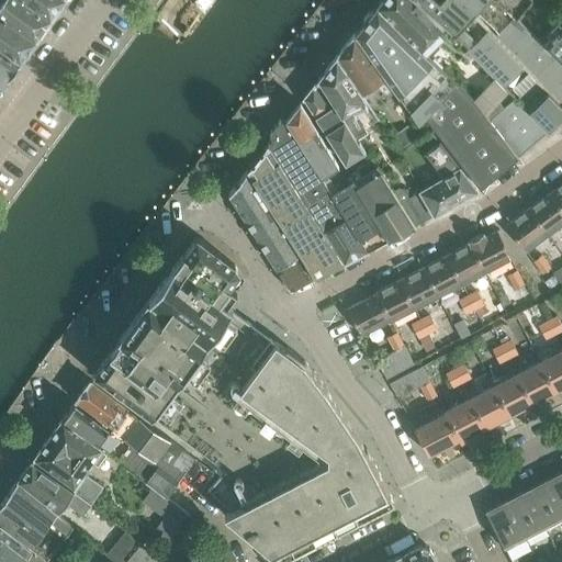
[(49,19),(24,0),(0,0),(0,15),(34,41),(49,19)]
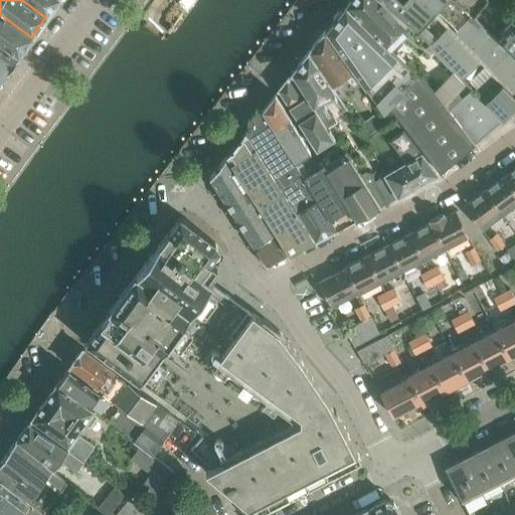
[(22,0),(45,17),(56,0),(22,0)]
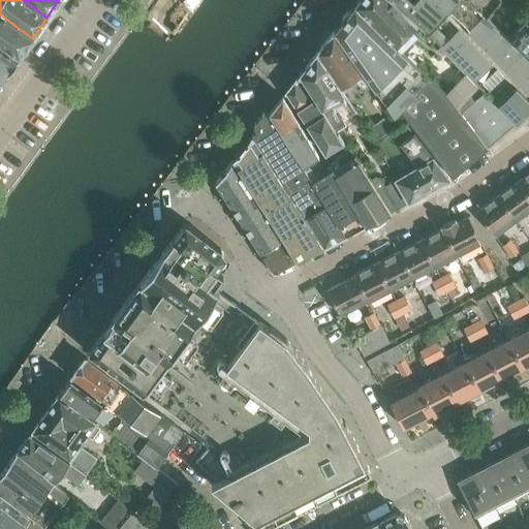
[(394,0),(360,0),(355,6),(400,51),(401,51),(401,50),(408,51),(413,45),(413,38),(428,52),(431,56),(440,48),(441,47),(437,42),(428,33),(426,31),(417,23),(394,0)]
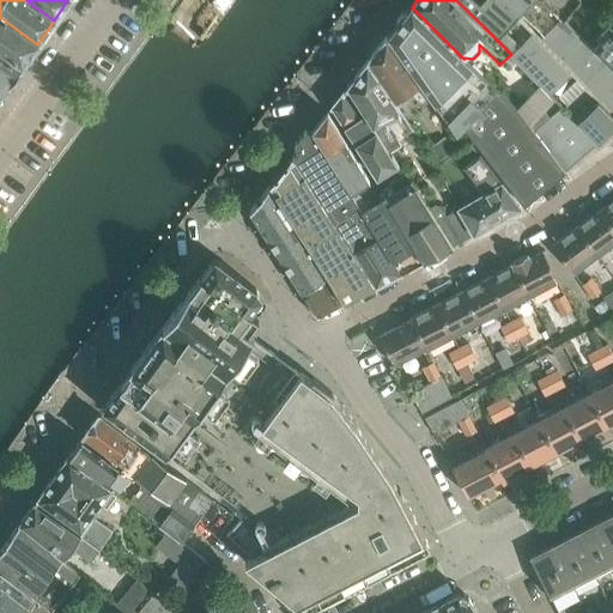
[(456,0),(484,26),(493,36),(496,38),(507,49),(511,54),(510,55),(545,91),(564,72),(530,38),(521,48),(503,30),(519,12),(520,11),(507,0),(456,0)]
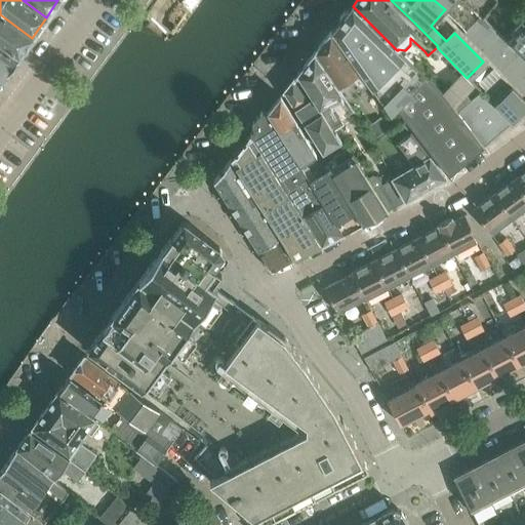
[(434,0),(445,9),(457,19),(466,30),(477,18),(476,17),(480,14),(465,0),(434,0)]
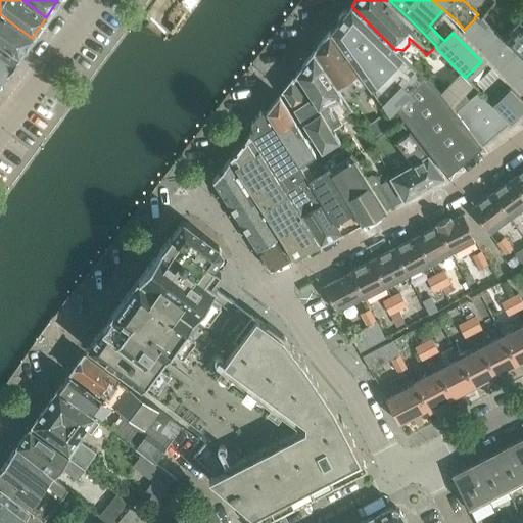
[(463,0),(478,14),(479,14),(491,0),(463,0)]
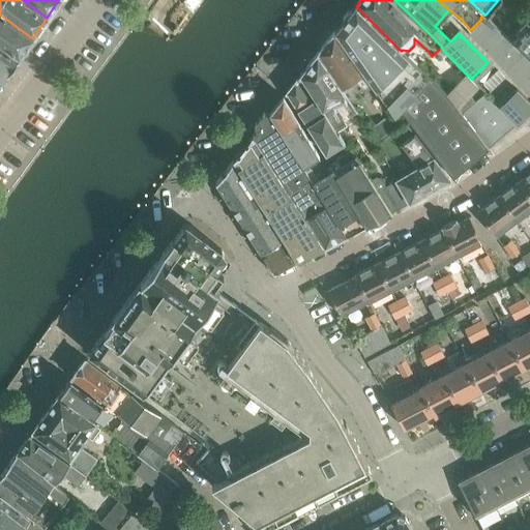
[(504,0),(498,0),(486,15),(529,57),(529,12),(525,18),(504,0)]
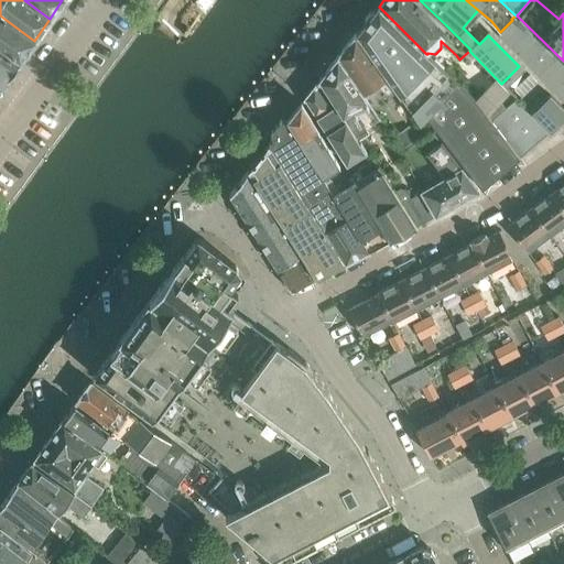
[(377,10),(357,34),(386,76),(397,91),(399,95),(411,111),(421,125),(429,119),(481,190),(513,163),(519,159),(520,158),(490,120),(473,96),(427,54),(426,54),(379,7),(377,10)]
